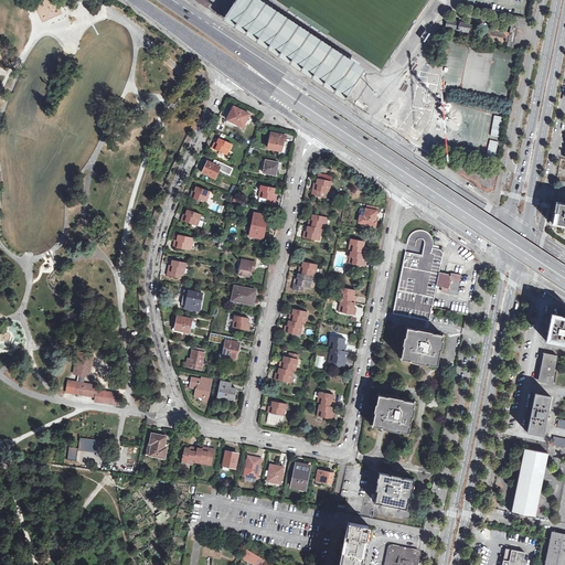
[(364,71),(257,0),(236,0),(228,12),(224,18),(347,98),(351,93),(364,71)]
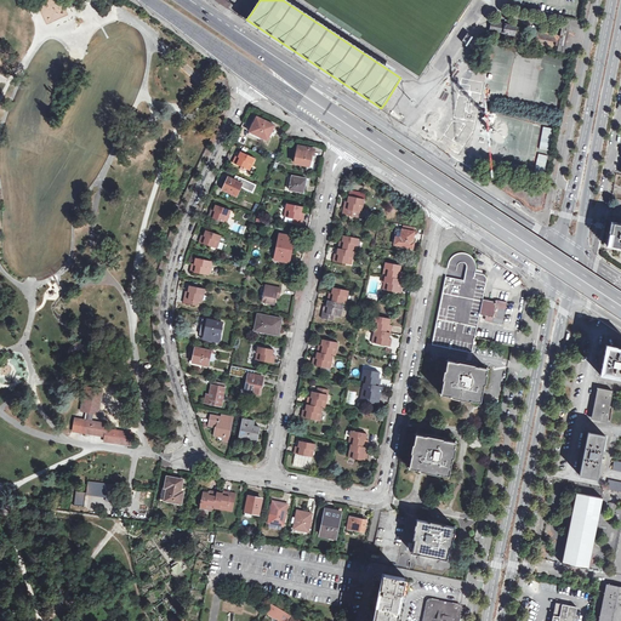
[(478,0),(473,10),(482,15),(489,0),(488,0),(478,0)]
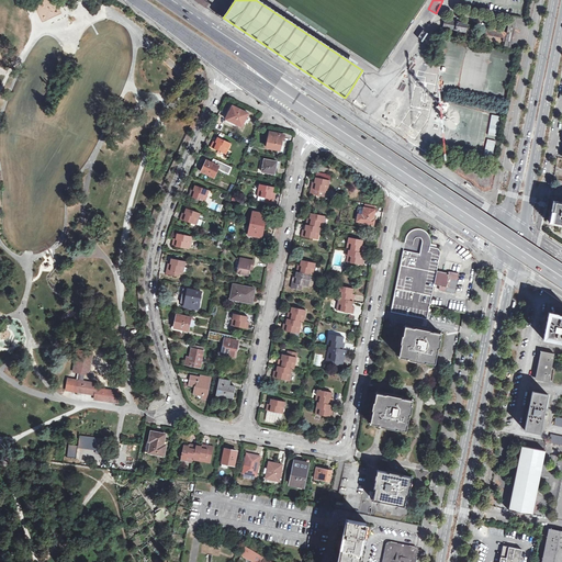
[(517,18),(510,17),(507,32),(508,33),(508,32),(512,32),(509,43),(505,42),(504,47),(510,48),(510,47),(512,48),(517,18)]
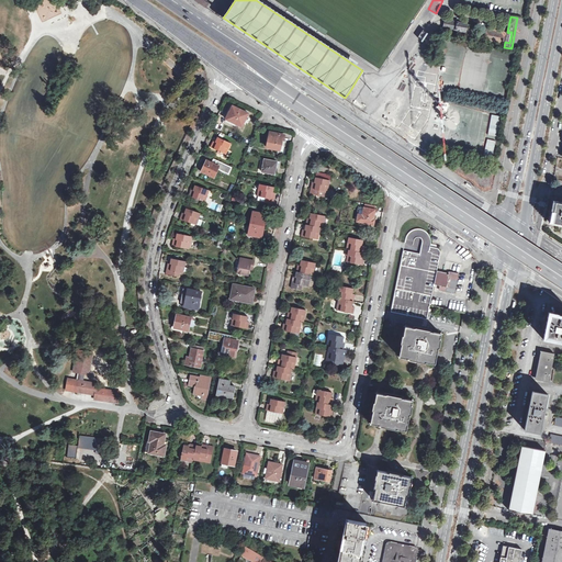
[(444,27),(465,32),(468,24),(446,20),(444,27)]
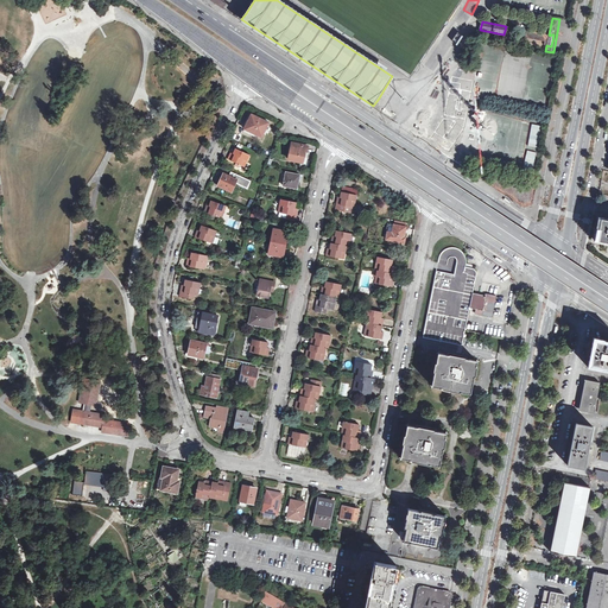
[(553,35),(550,35),(550,36),(549,35),(546,35),(525,30),(524,37),(545,40),(544,45),(546,45),(551,46),(553,35)]
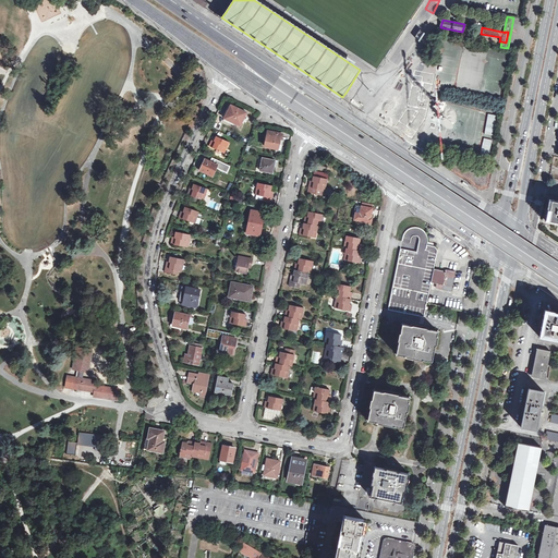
[(231,105),(223,121),(233,125),(234,123),(241,126),(247,112),(231,105)]
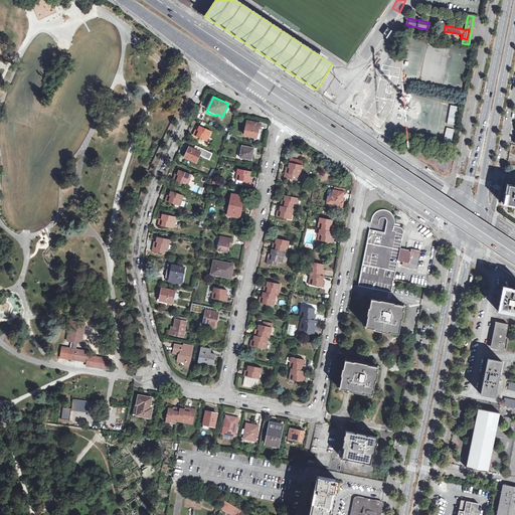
[(261,124),(247,121),(244,135),(256,138),(259,129),(260,129),(261,124)]
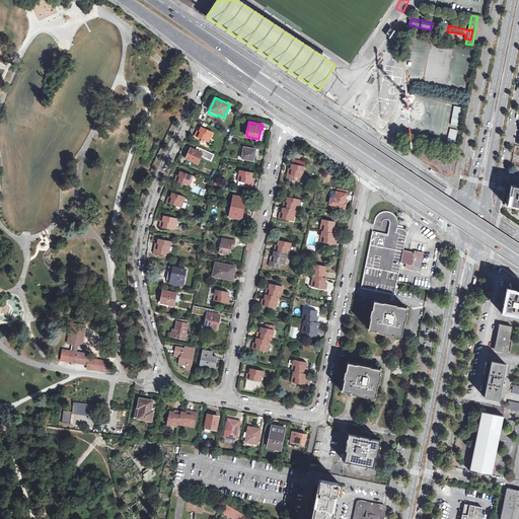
[(214,133),(201,127),(199,131),(197,131),(195,136),(209,143),(214,133)]
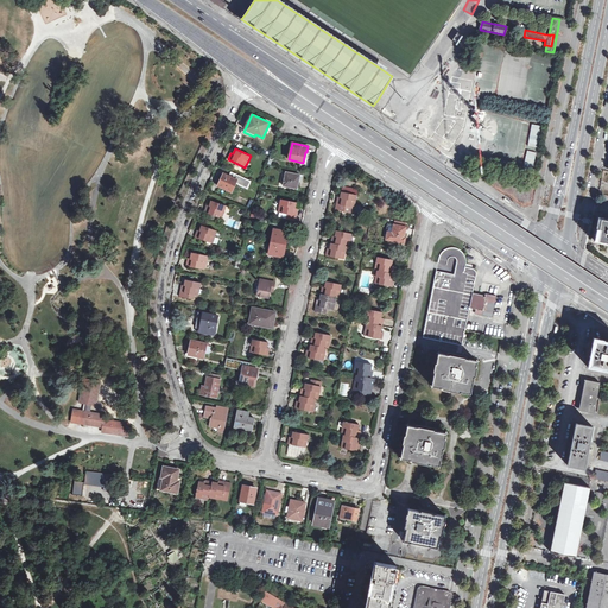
[(480,173),(474,169),(472,168),(469,170),(470,171),(470,172),(479,177),(481,173),(480,173)]
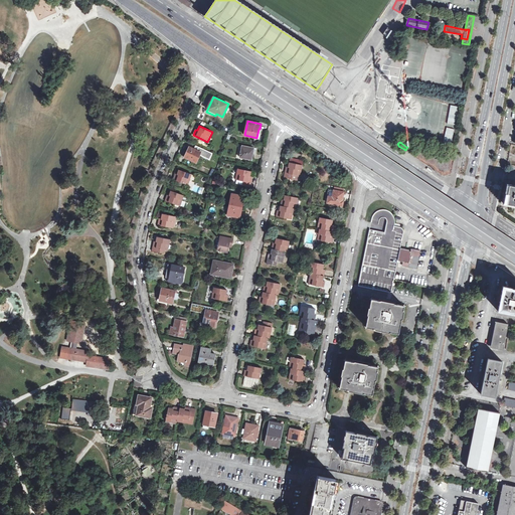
[(209,160),(212,153),(196,146),(194,149),(189,147),(185,157),(196,163),(200,155),(209,160)]
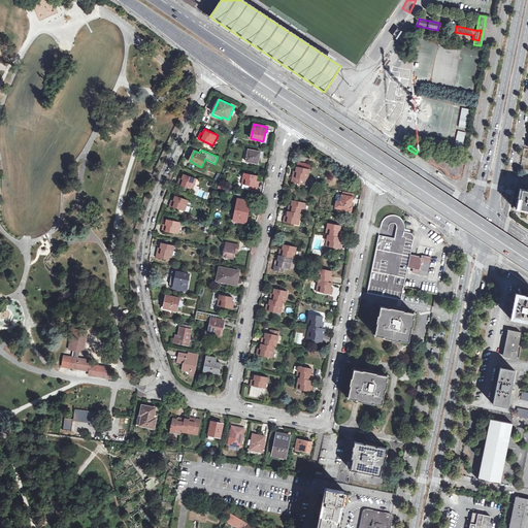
[(249,150),(245,162),(258,164),(261,152),(249,150)]
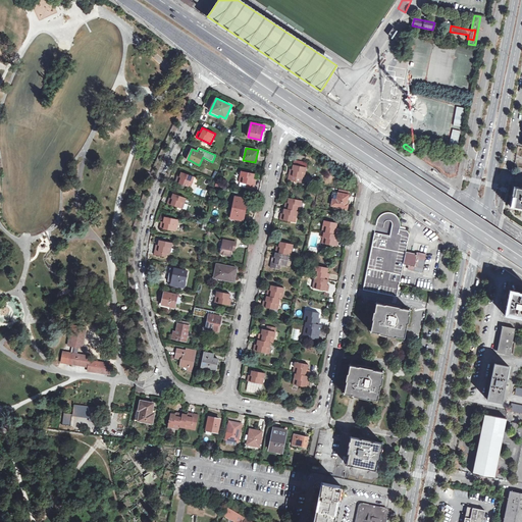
[(289,175),(288,180),(299,183),(300,177),(304,178),(307,167),(293,164),(292,170),(290,169),(289,175)]
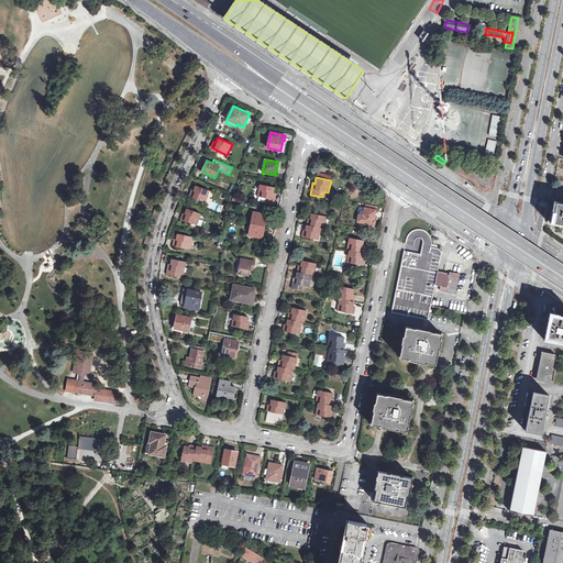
[(155,184),(150,199),(154,200),(159,185),(155,184)]
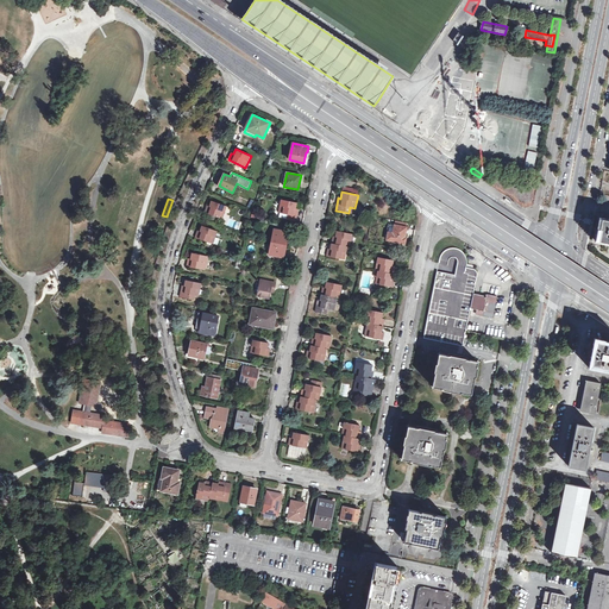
[(296,217),(299,209),(295,208),(296,202),(281,200),(278,213),(296,217)]
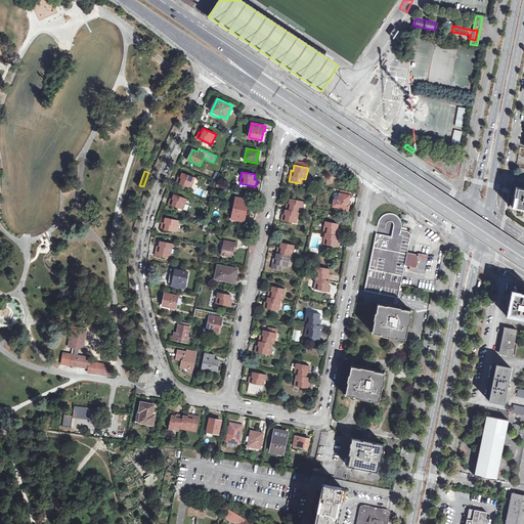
[(176,183),(191,188),(195,177),(182,173),(180,178),(178,177),(176,183)]
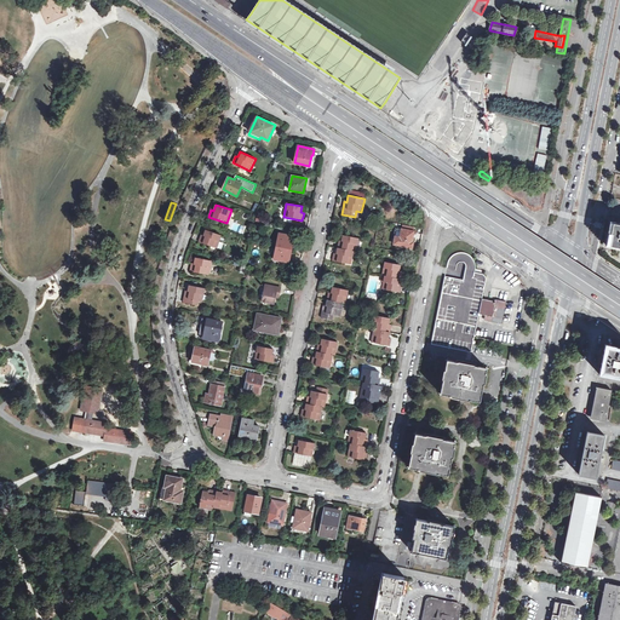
[(619,223),(612,222),(607,246),(619,247),(619,223)]
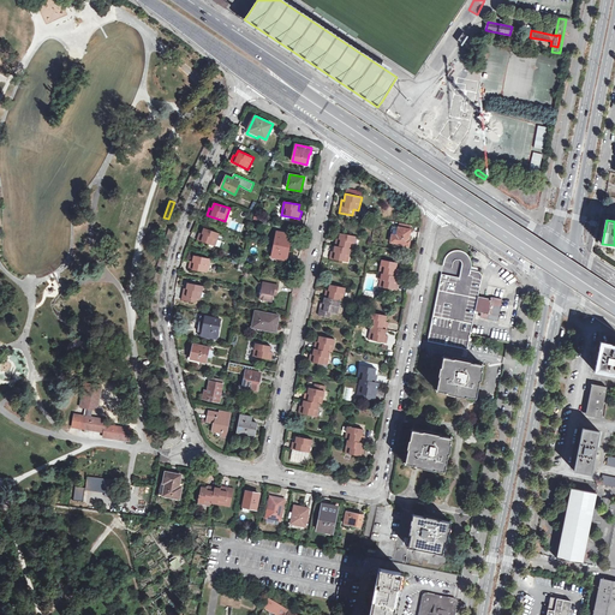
[(394,226),(390,243),(407,245),(411,230),(394,226)]
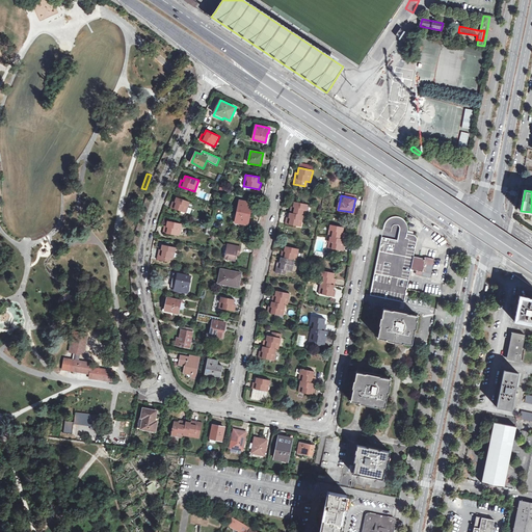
[(175,203),(173,202),(170,208),(186,213),(189,202),(177,197),(175,203)]
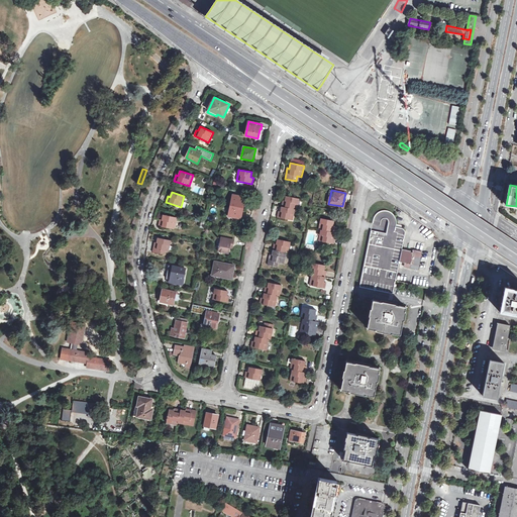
[(241,219),(245,197),(233,195),(228,216),(241,219)]
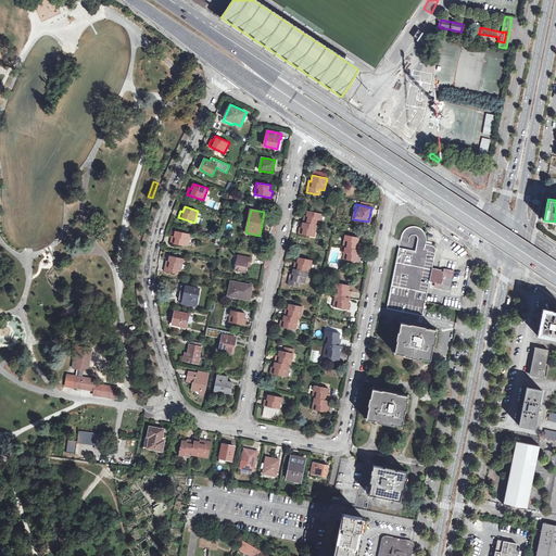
[(303,223),(317,225),(319,226),(321,214),(307,211),(306,216),(304,216),(303,223)]
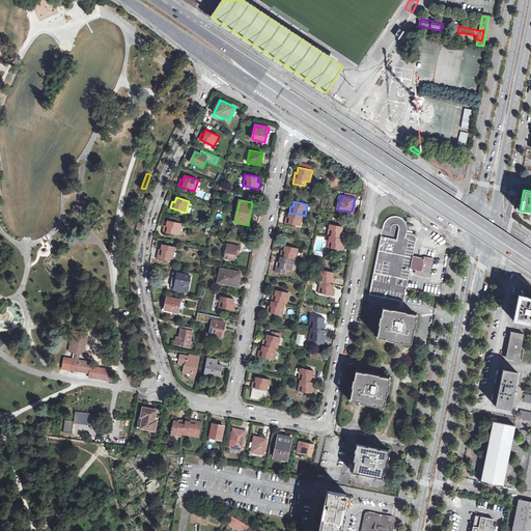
[(301,226),(303,215),(289,213),(288,218),(286,217),(285,223),(288,224),(301,226)]
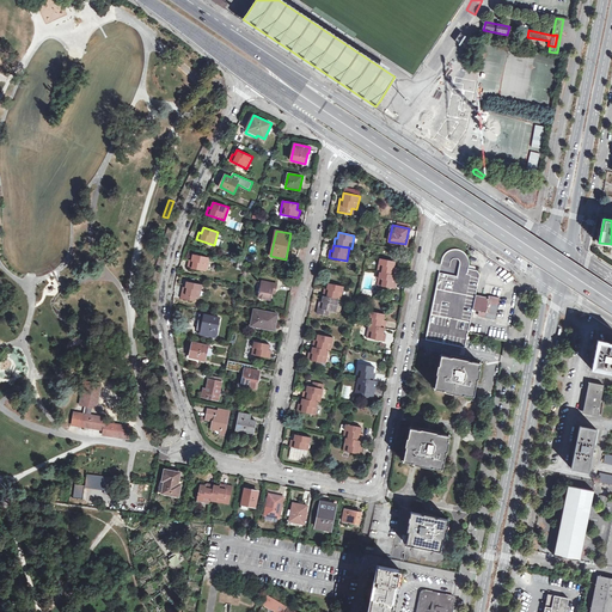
[(477,251),(471,261),(483,268),(488,259),(477,251)]
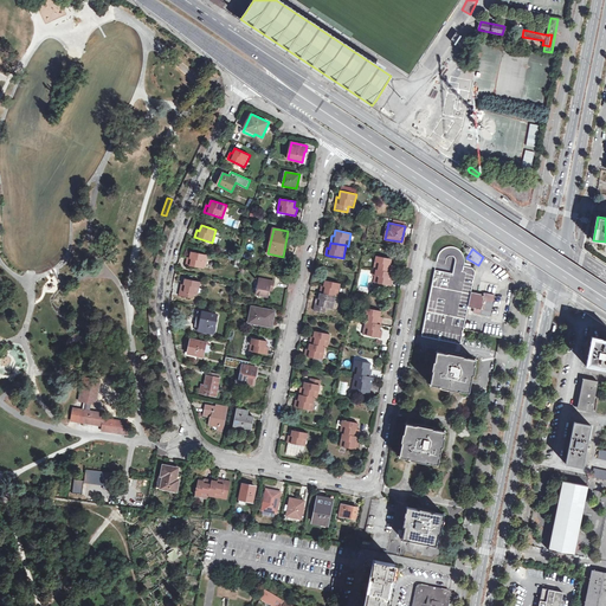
[(191,252),(189,258),(187,257),(186,265),(204,269),(207,256),(191,252)]
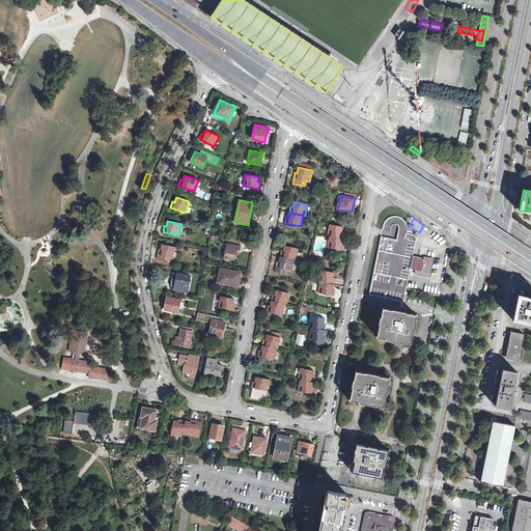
[(343,239),(344,232),(342,232),(343,227),(330,224),(328,235),(330,236),(339,238),(343,239)]
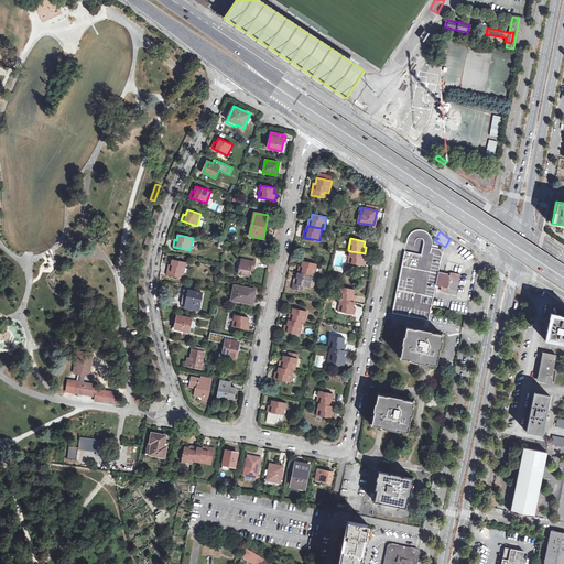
[(432,248),(423,246),(422,255),(416,253),(404,251),(401,272),(393,307),(392,313),(429,321),(432,306),(436,285),(438,272),(442,259),(442,255),(442,253),(442,252),(441,251),(441,250),(440,250),(440,249),(438,249),(432,248)]
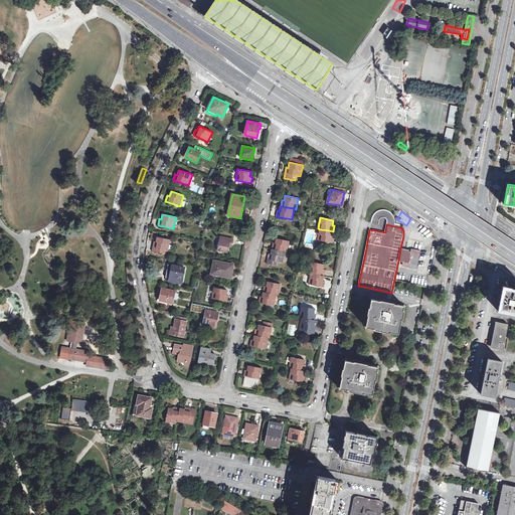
[(333,242),(334,236),(332,236),(333,231),(329,230),(320,229),(318,228),(316,233),(319,234),(317,239),(333,242)]
